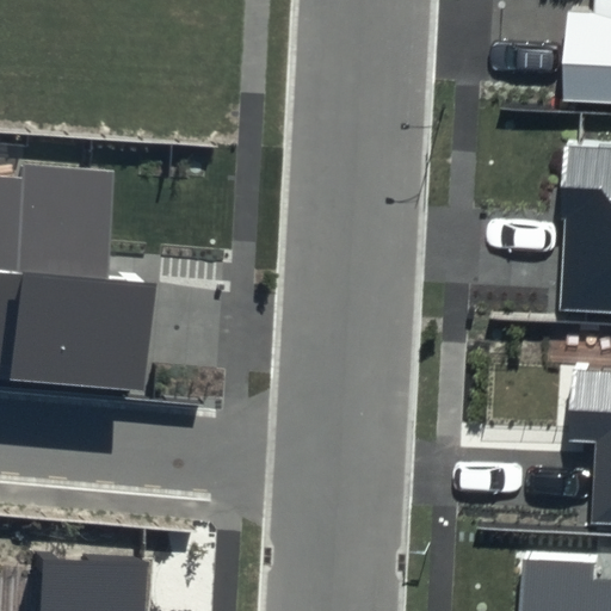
[(610,0),(598,0),(597,16),(563,13),(559,103),(610,105),(610,0)]
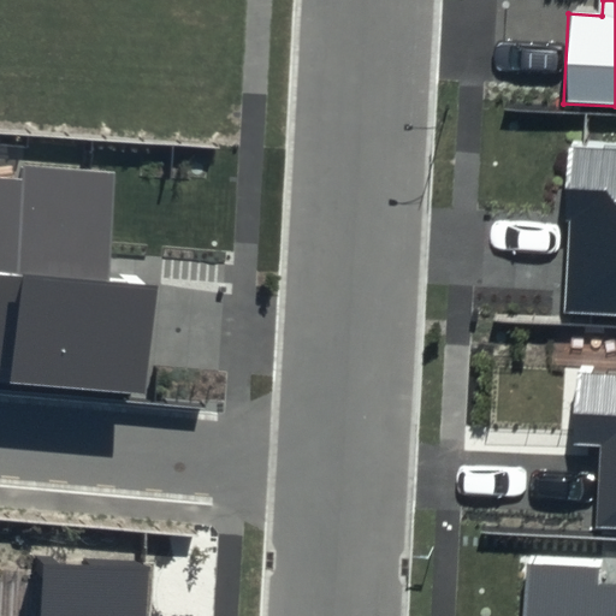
[(615,150),(574,148),(563,311),(615,313),(615,150)]
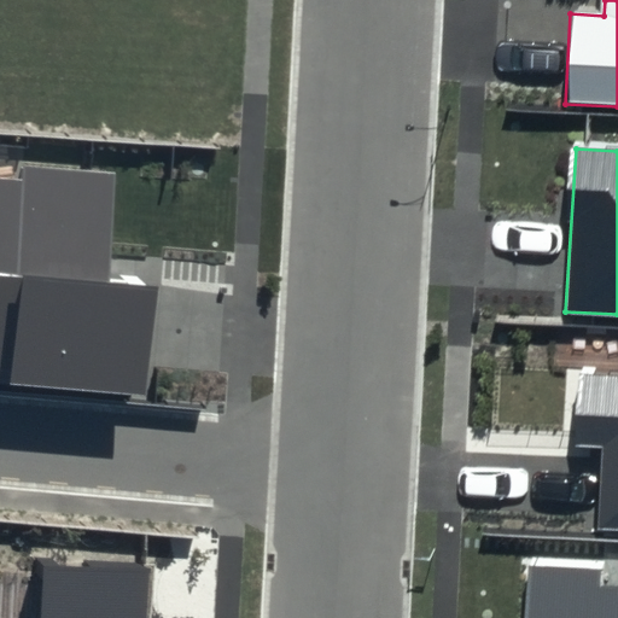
[(25,182),(0,180),(0,378),(7,379),(6,388),(147,398),(156,287),(105,283),(114,174),(27,167),(25,182)]
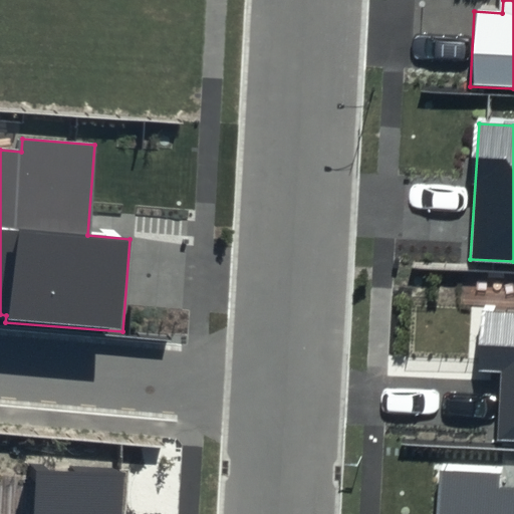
[(513,313),(483,312),(479,371),(499,372),(495,441),(513,442),(513,313)]
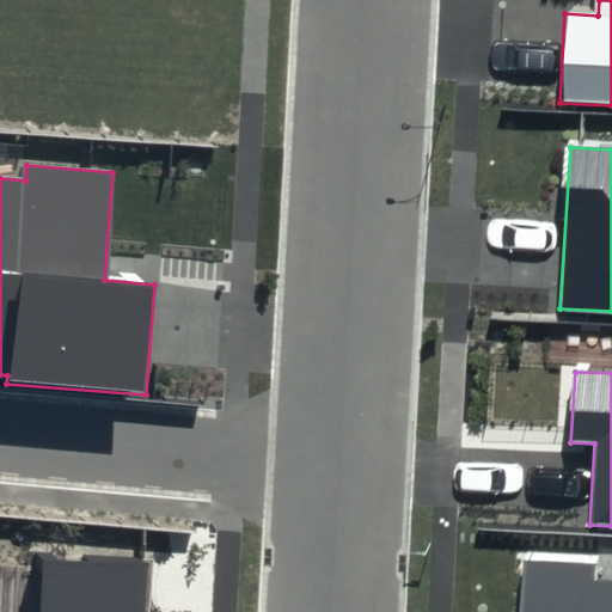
[(37,611),(148,611),(152,563),(42,557),(37,611)]
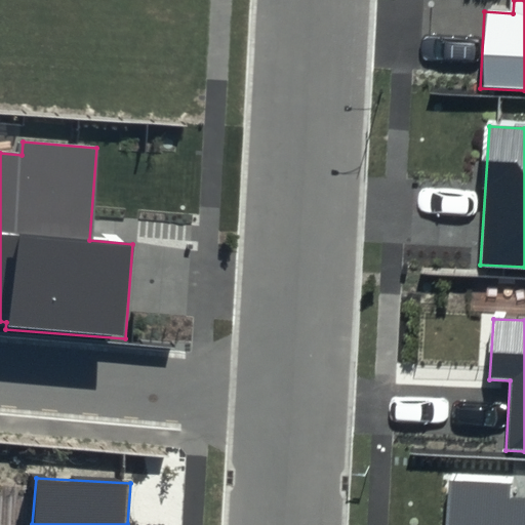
[(512,484),(448,480),(444,524),(524,524),(524,496),(511,496),(512,484)]
